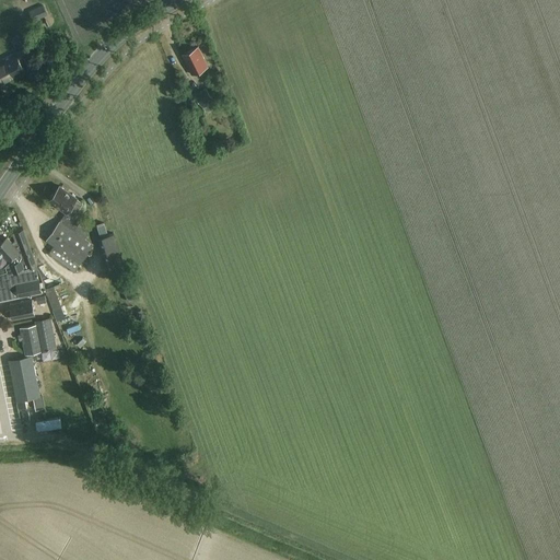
[(208,67),(198,47),(183,55),(189,69),(191,74),(208,67)]
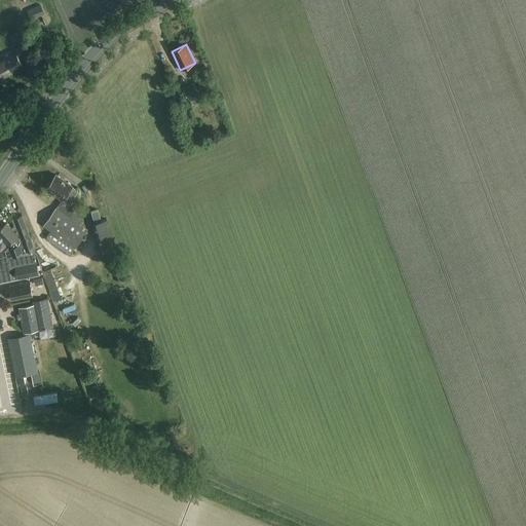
[(0,78),(24,67),(15,49),(0,57),(0,78)]
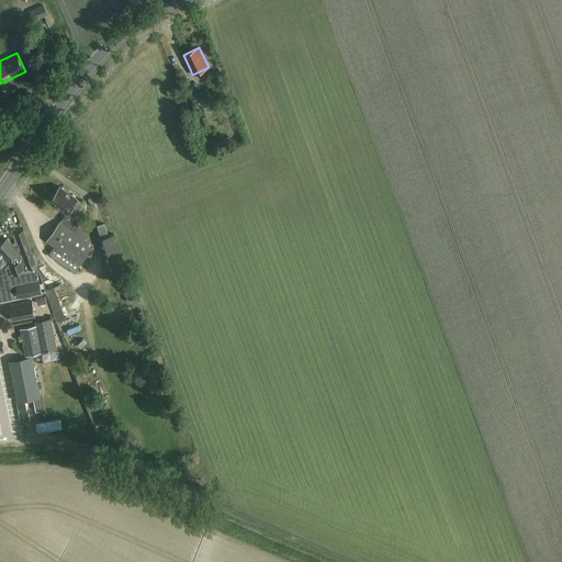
[(214,99),(206,88),(195,96),(203,107),(214,99)]
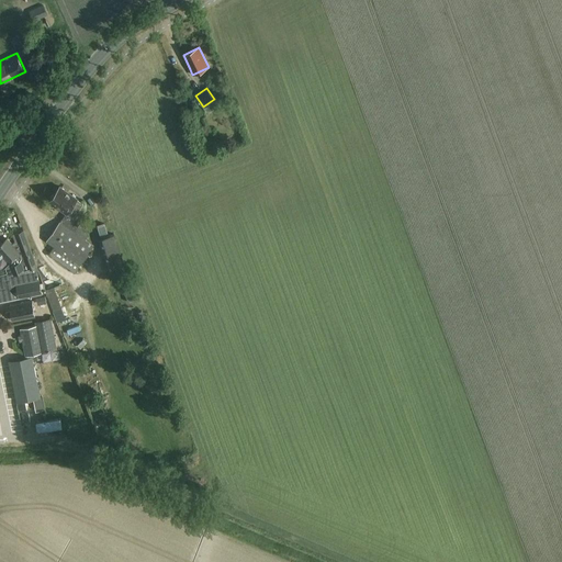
[(49,202),(67,213),(60,223),(60,222),(46,242),(55,247),(49,256),(75,273),(80,265),(93,246),(74,232),(80,223),(75,220),(86,205),(77,200),(77,199),(60,187),(49,202)]
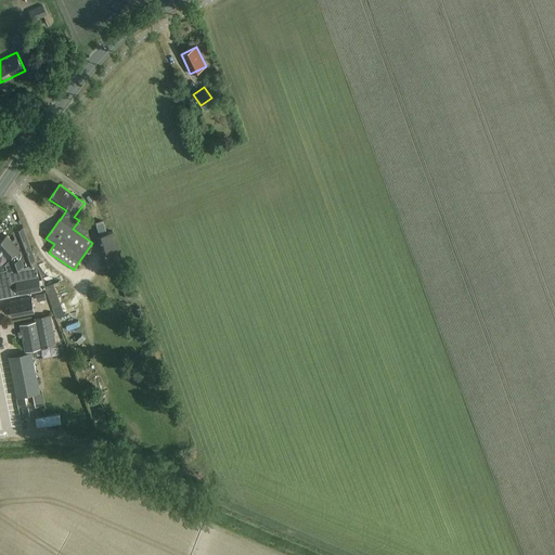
[(128,276),(114,231),(101,235),(115,280),(128,276)]
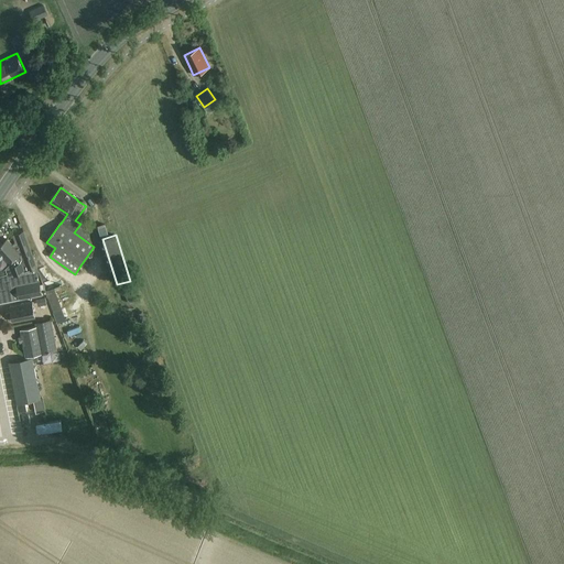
[(4,242),(0,246),(0,256),(2,259),(9,266),(6,269),(8,273),(2,275),(0,275),(0,289),(6,289),(4,281),(8,280),(9,280),(25,274),(25,277),(39,272),(26,239),(24,239),(23,236),(13,239),(15,242),(12,245),(8,240),(6,242),(4,242)]
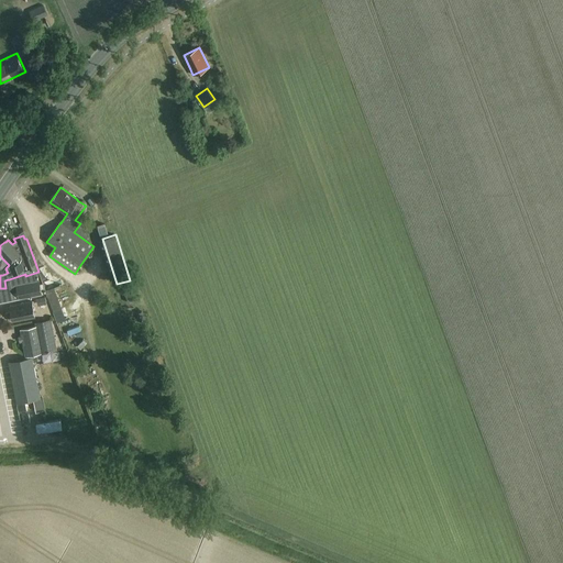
[(45,282),(48,286),(56,282),(52,276),(45,282)]
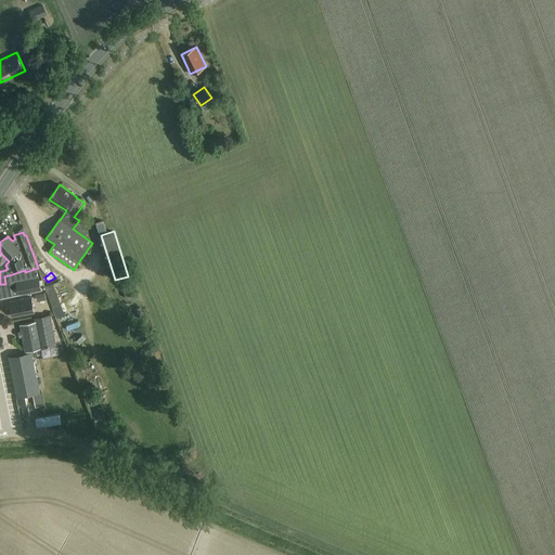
[(61,305),(53,283),(44,286),(52,308),(61,305)]
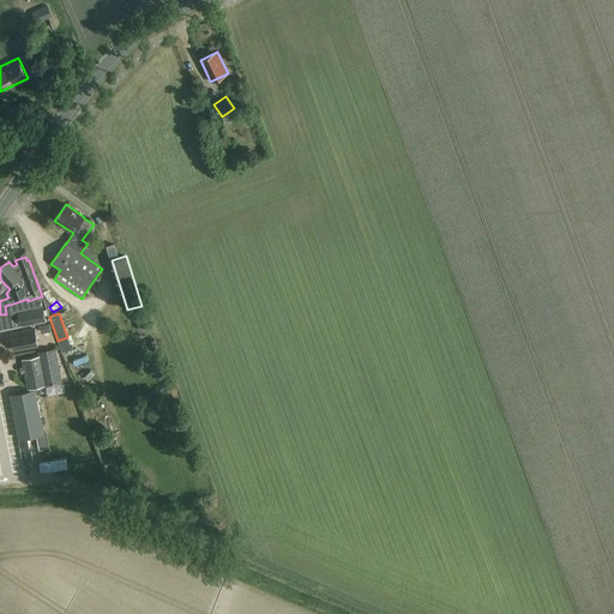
[(38,345),(35,326),(10,332),(13,350),(38,345)]
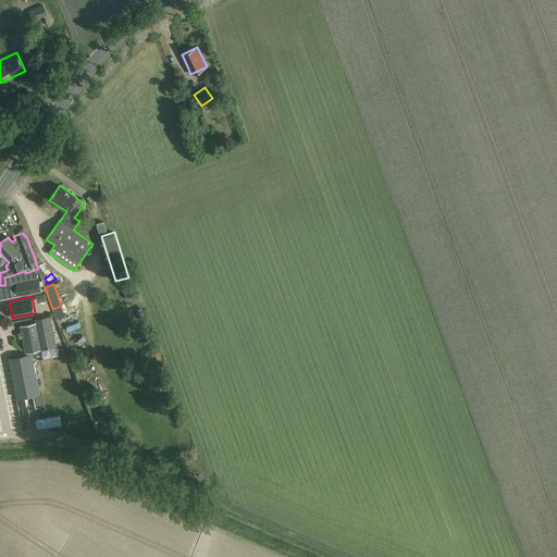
[(57,347),(51,317),(35,319),(36,323),(21,326),(25,353),(57,347)]
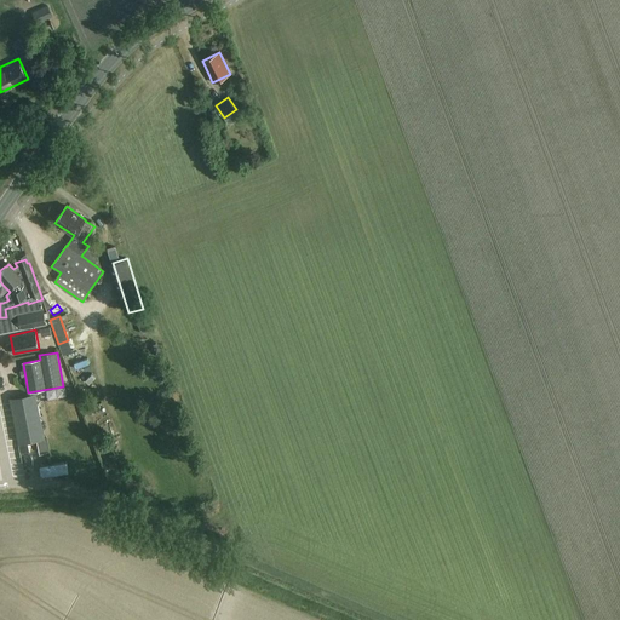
[(45,438),(35,394),(10,400),(18,443),(45,438)]
